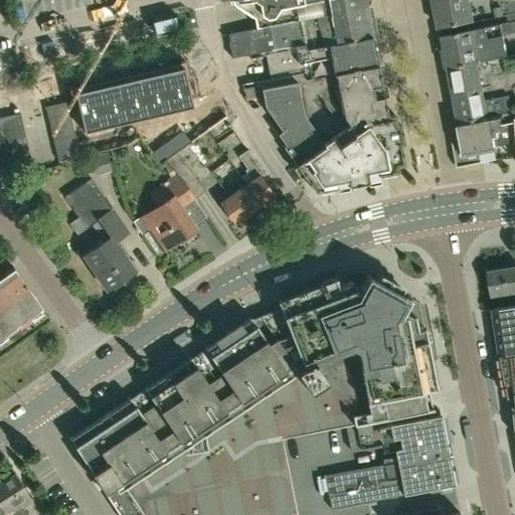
[(235,0),(233,1),(233,0),(232,0),(233,5),(246,13),(247,12),(254,16),(256,29),(365,7),(369,2),(368,0),(235,0)]
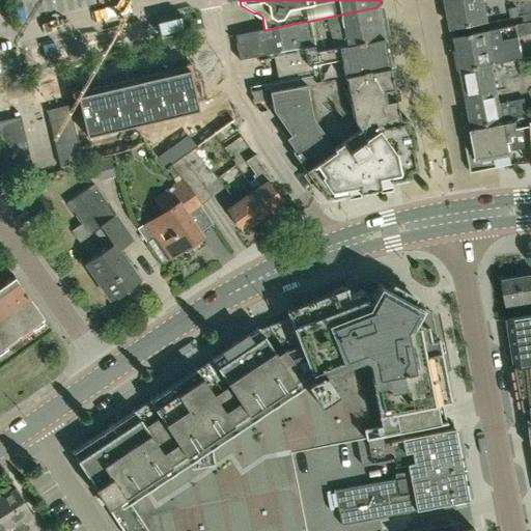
[(530,0),(446,0),(452,28),(530,12),(530,0)]
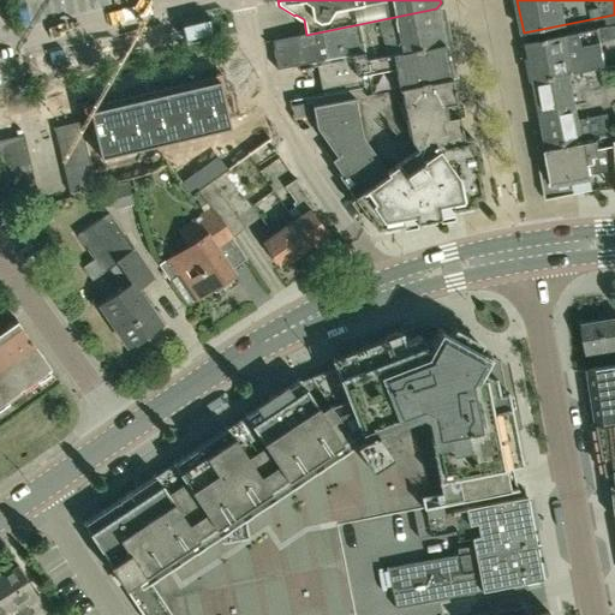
[(366,60),(443,43),(436,9),(306,35),(272,42),(275,67),(316,60),(316,63),(365,53),(366,60)]
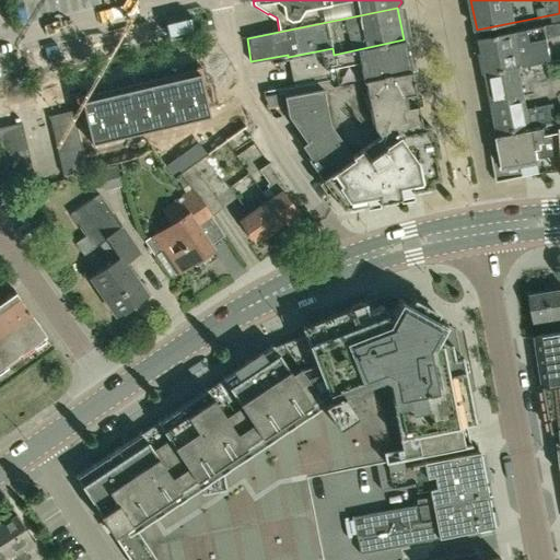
[(559,119),(559,57),(552,59),(548,36),(558,35),(559,34),(559,23),(556,24),(556,23),(479,37),(487,72),(488,72),(500,131),(545,123),(559,119)]
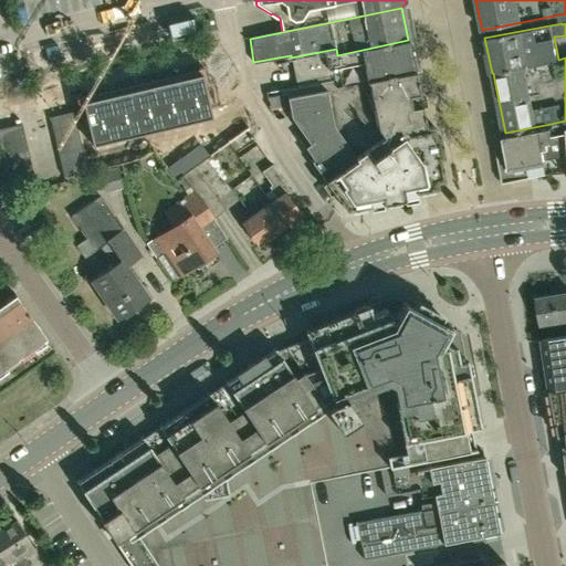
[(336,87),(413,72),(408,40),(337,55),(336,49),(291,58),(296,86),(286,87),(286,88),(334,79),(336,87)]
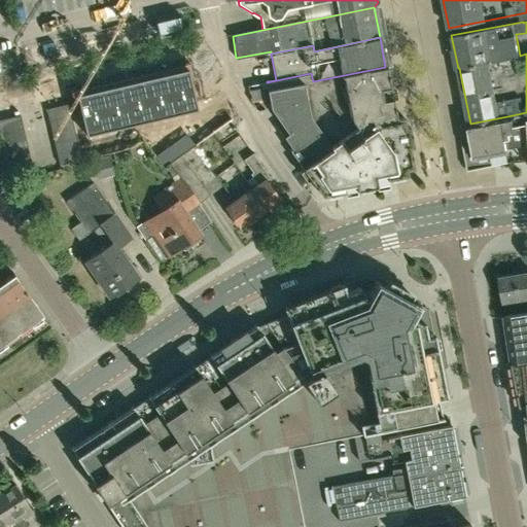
[(197,108),(186,67),(75,94),(85,134),(197,108)]
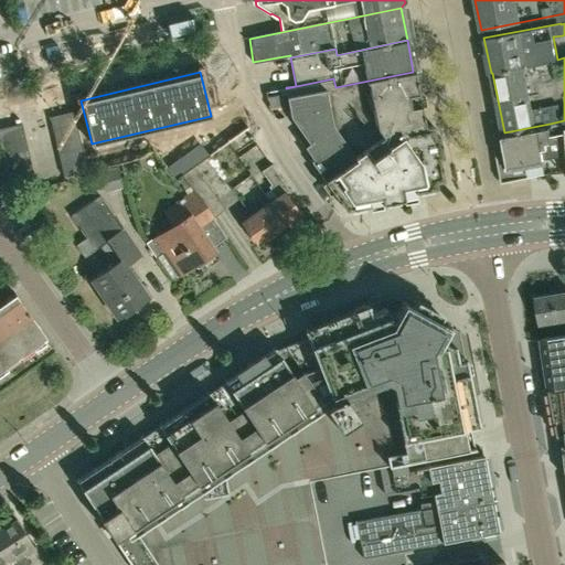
[(298,126),(419,104),(413,72),(336,87),(333,78),(286,88),(291,116),(298,126)]
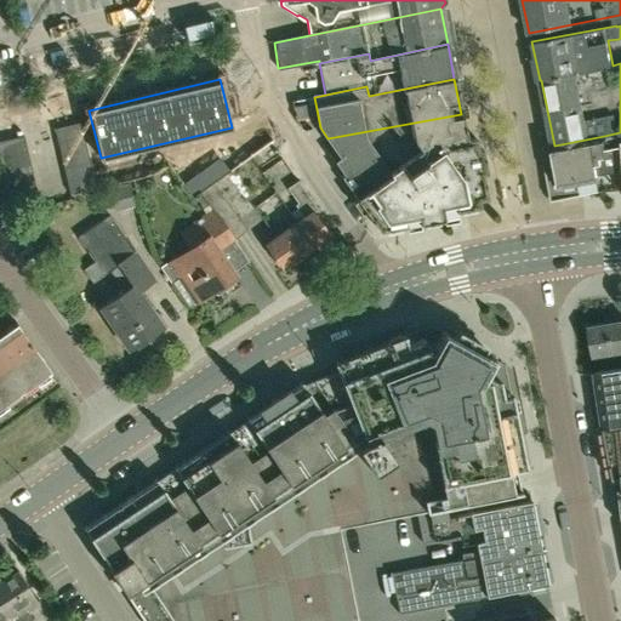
[(296,120),(312,118),(309,106),(294,108),(296,120)]
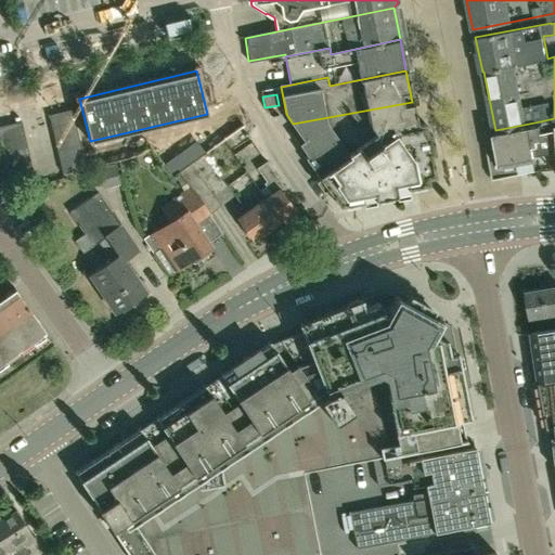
[(412,102),(293,124),(294,126),(289,130),(307,156),(305,157),(338,206),(396,195),(395,191),(428,183),(427,178),(435,176),(430,154),(434,154),(429,132),(426,132),(424,123),(416,124),(412,102)]
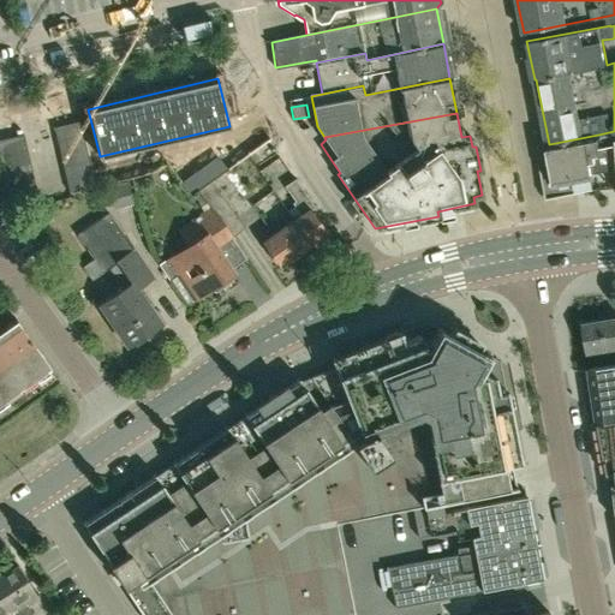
[(57,142),(82,136),(79,123),(54,129),(57,142)]
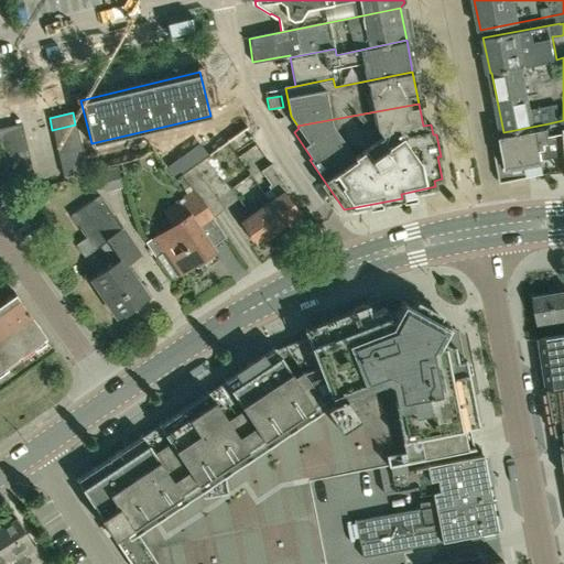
[(563,120),(549,123),(551,134),(563,132),(563,160),(563,120)]
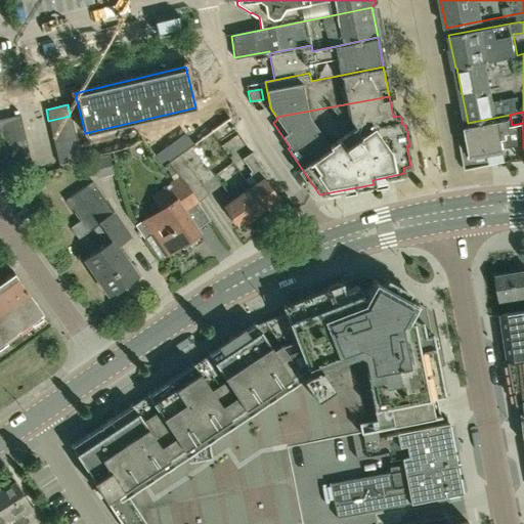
[(492,162),(523,159),(523,148),(523,123),(512,125),(510,115),(468,123),(465,123),(468,138),(460,140),(465,163),(472,168),(492,164),(492,162)]
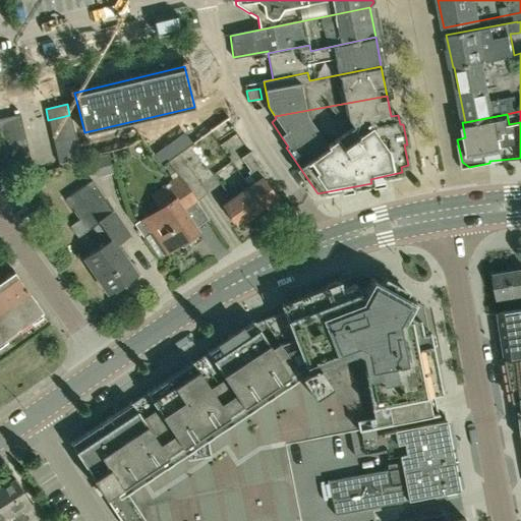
[(0,131),(23,126),(20,115),(0,120),(0,131)]
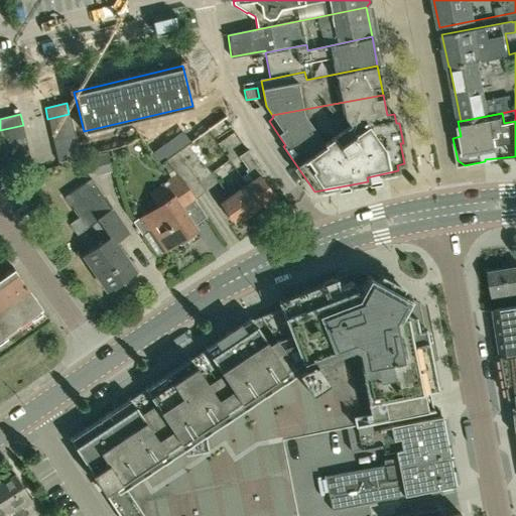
[(50,130),(72,125),(69,114),(47,119),(50,130)]
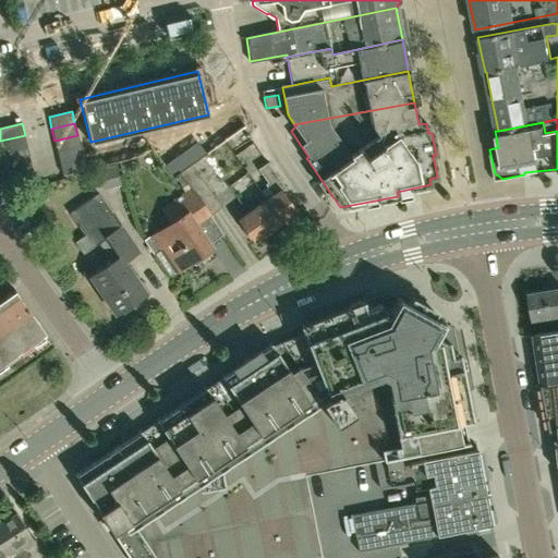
[(0,149),(1,154),(27,147),(25,135),(0,141),(0,149)]
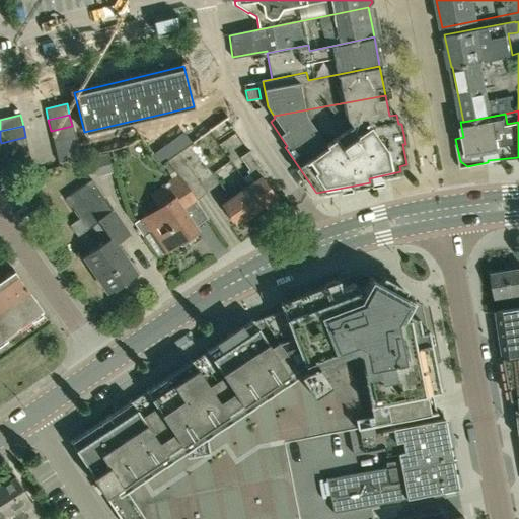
[(53,141),(75,136),(72,126),(51,131),(53,141)]
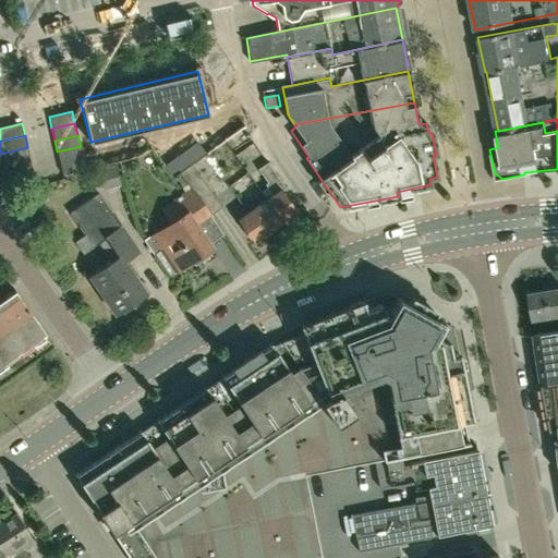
[(59,164),(83,157),(81,146),(57,152),(59,164)]
